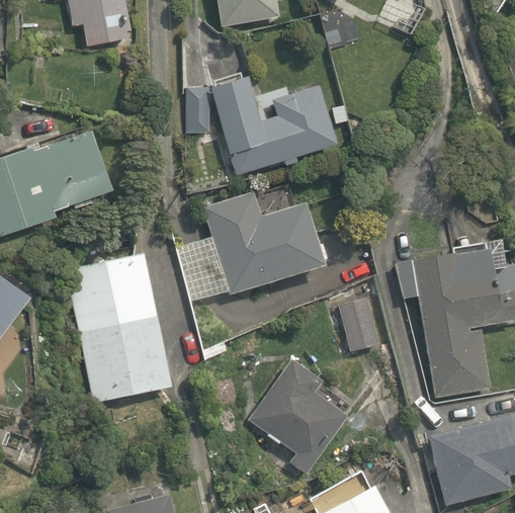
[(48,0),(49,3),(63,0),(68,0),(72,24),(85,22),(89,45),(127,38),(120,0),(48,0)]
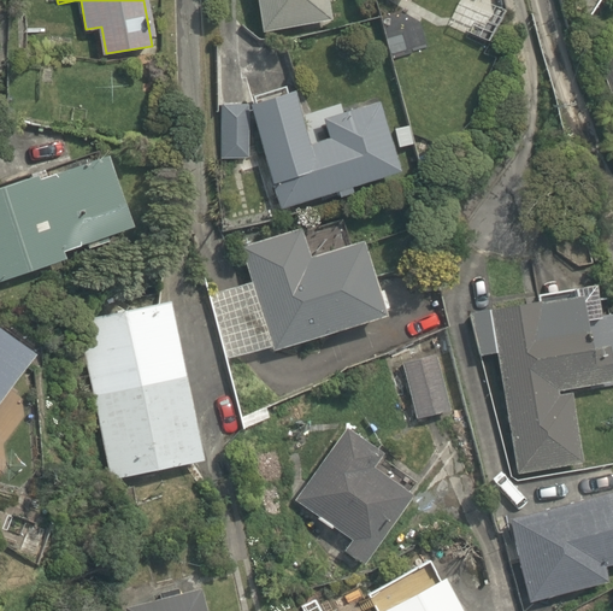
[(260,0),(265,33),(337,22),(334,0),(260,0)]
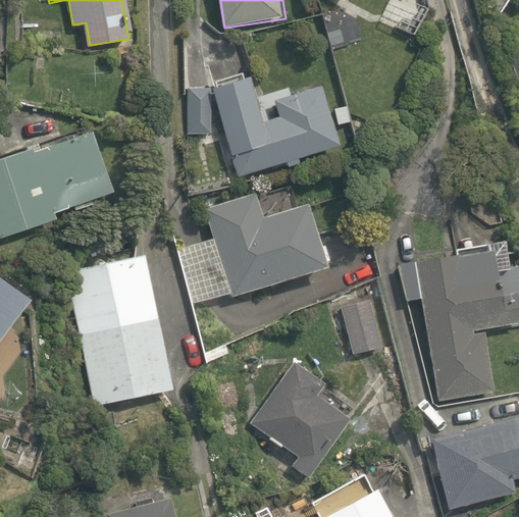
[(279,117),(269,119),(256,73),(212,87),(239,176),(339,147),(319,83),(273,96),(279,117)]
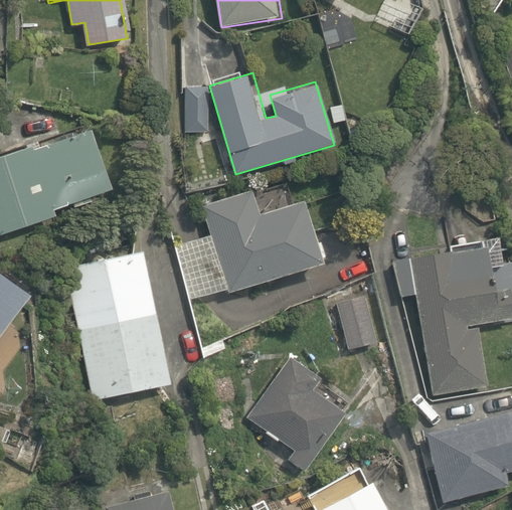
[(0,232),(118,201),(100,134),(0,159),(0,232)]
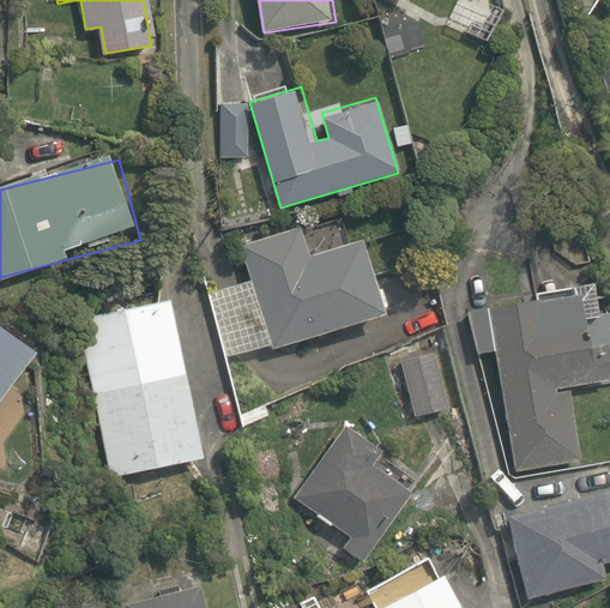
[(257,271),(210,283),(228,355),(393,314),(375,242),(312,258),(302,220),(247,233),(257,271)]
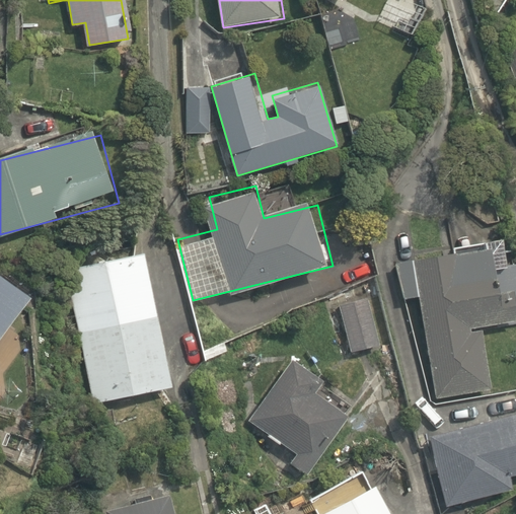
[(435,394),(491,384),(481,327),(515,320),(515,272),(510,241),(394,263),(401,299),(417,296),(435,394)]
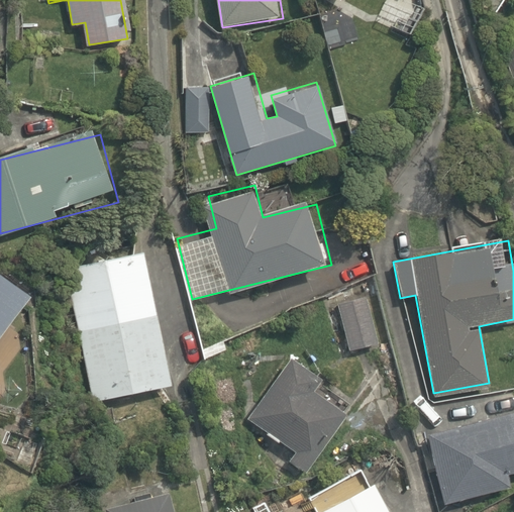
[(82,289),(73,291),(93,400),(175,386),(151,252),(78,266),(82,289)]
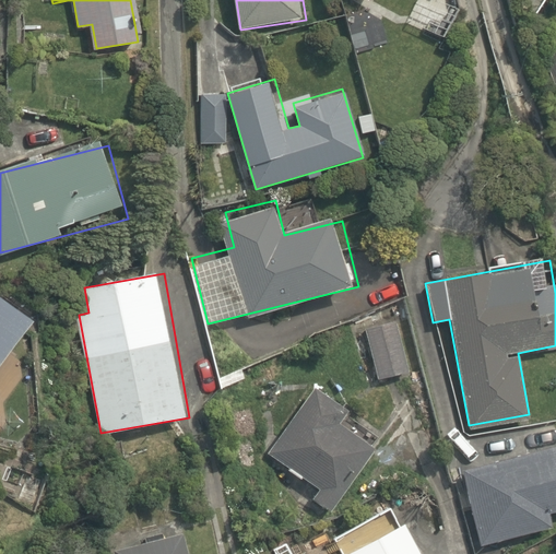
[(0,361),(31,321),(0,298),(0,361)]
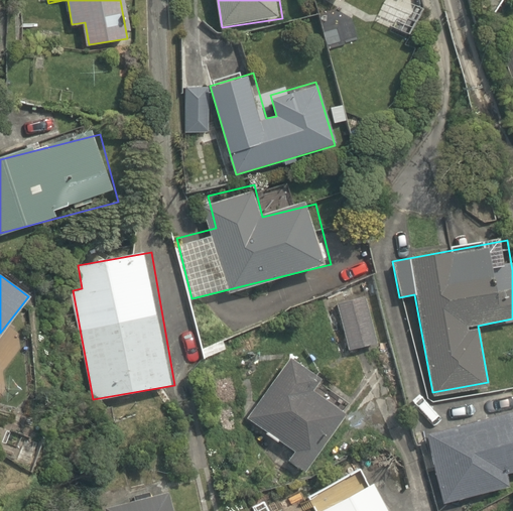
[(377,343),(366,297),(337,304),(348,350),(377,343)]
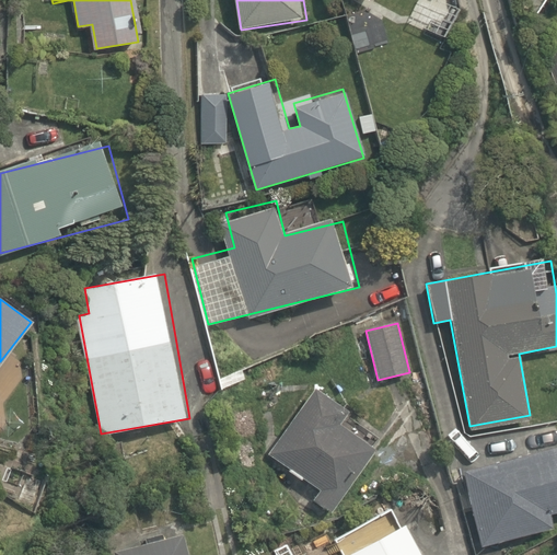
[(309,499),(329,512),(374,439),(346,421),(355,407),(316,384),(270,461),(315,488),(309,499)]
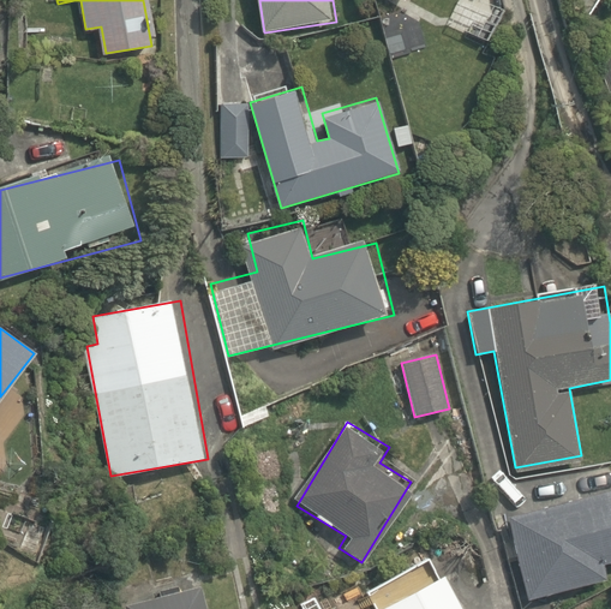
[(597,567),(610,562),(610,493),(508,518),(527,599),(600,581),(597,567)]
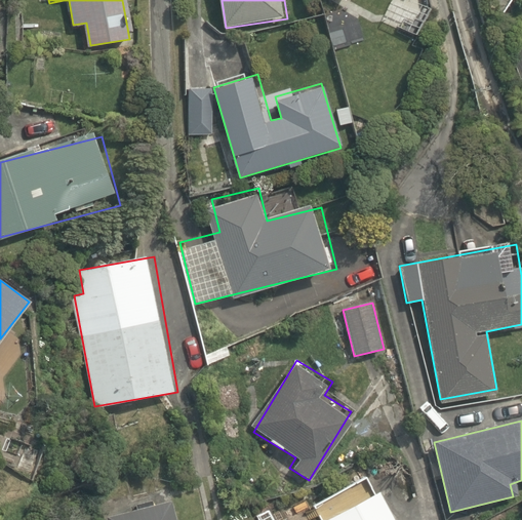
[(401,519),(376,470),(309,504),(316,519),(401,519)]
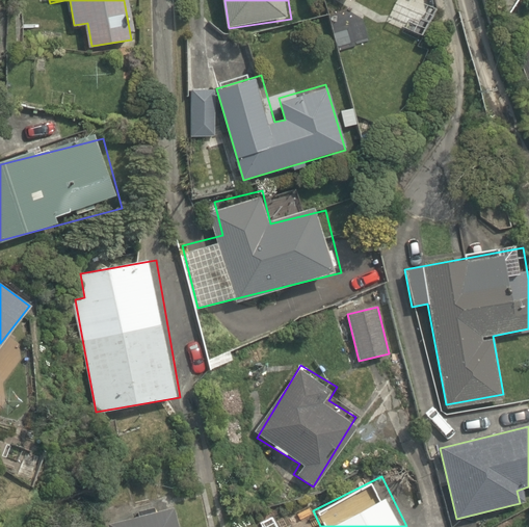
[(108,520),(110,526),(182,526),(178,504),(108,520)]
